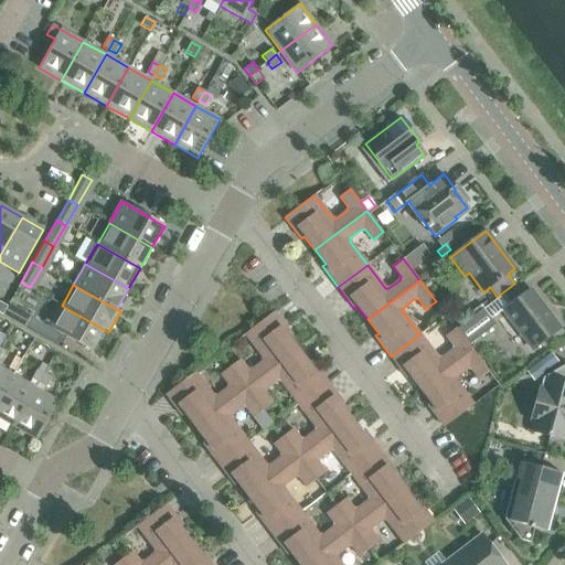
[(531,290),(503,310),(532,349),(560,328),(531,290)]
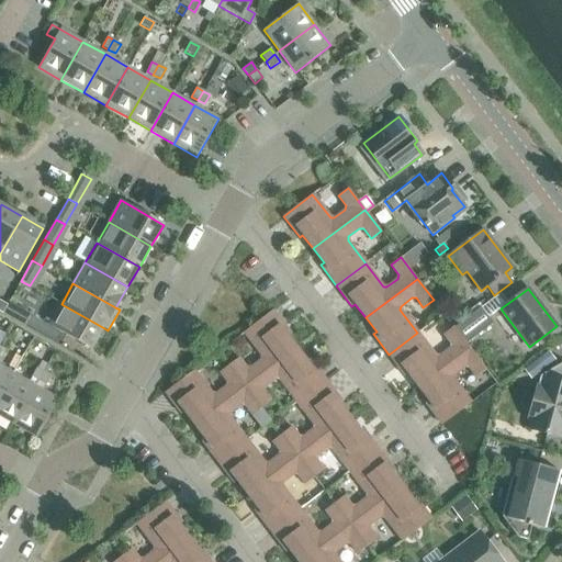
[(32,315),(9,302),(2,313),(25,326),(32,315)]
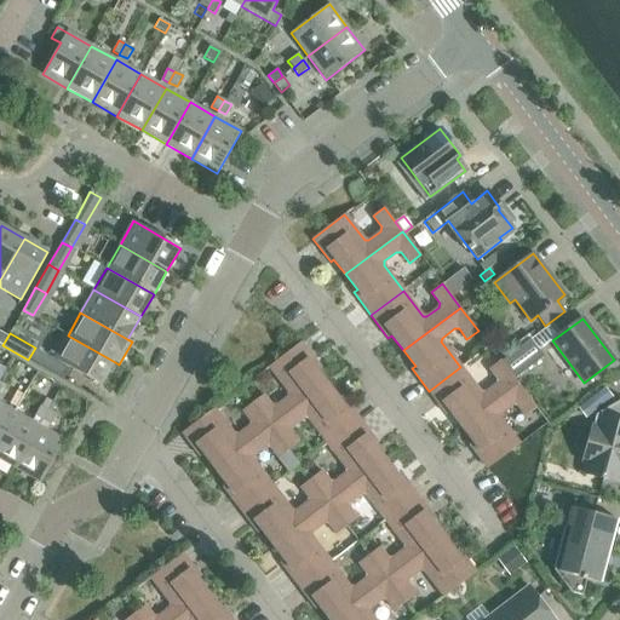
[(102,385),(115,362),(68,336),(55,359),(102,385)]
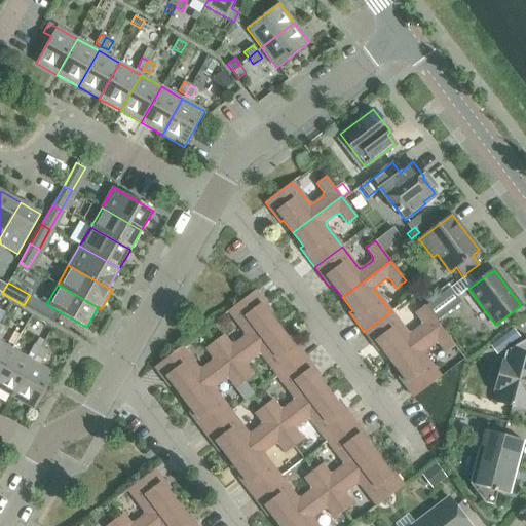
[(450,290),(426,308),(438,323),(462,304),(450,290)]
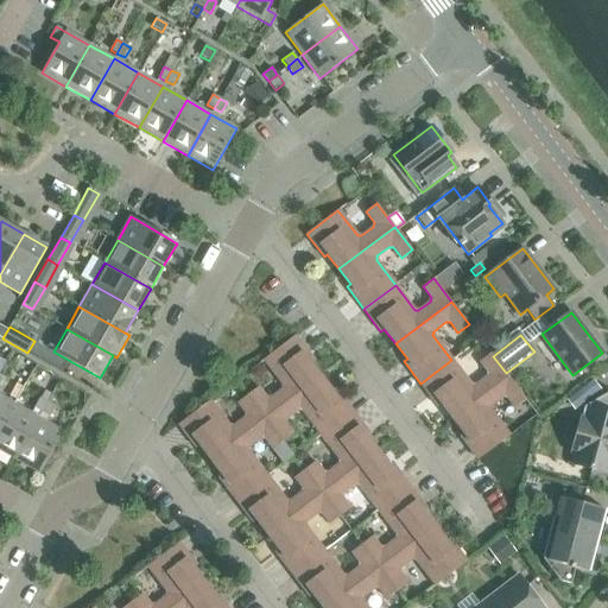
[(266,398),(258,387),(247,394),(265,418),(321,377),(309,361),(312,359),(295,336),(264,360),(283,385),(283,388),(270,398),(266,398)]
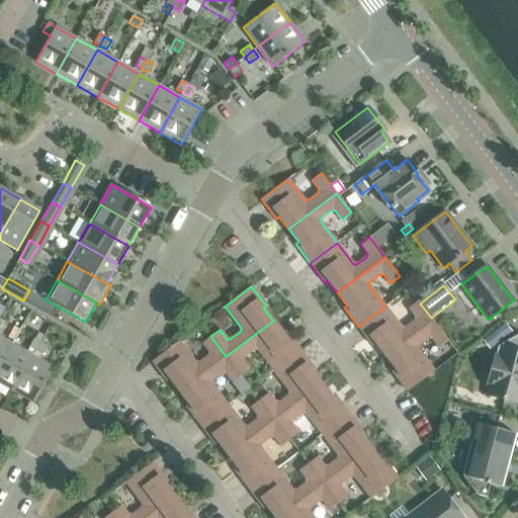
[(384,307),(358,327),(372,346),(375,344),(385,356),(433,321),(431,318),(420,304),(418,300),(409,308),(416,317),(415,321),(405,329),(402,328),(384,307)]
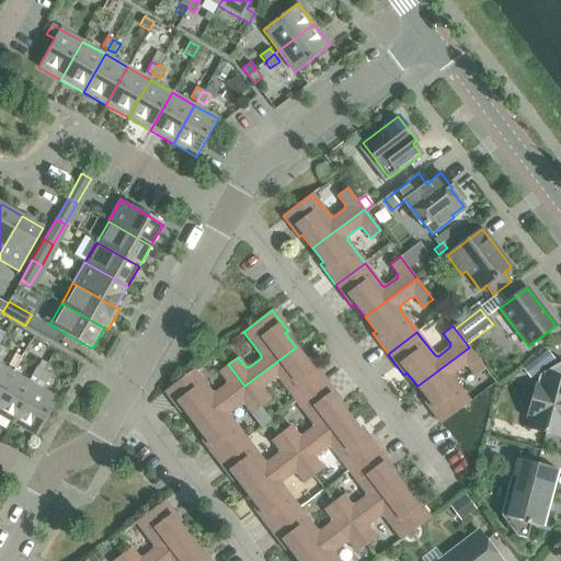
[(296,347),(244,386),(261,407),(271,400),(263,390),(263,386),(274,377),(278,378),(296,401),(325,379),(310,357),(306,361),(296,347)]
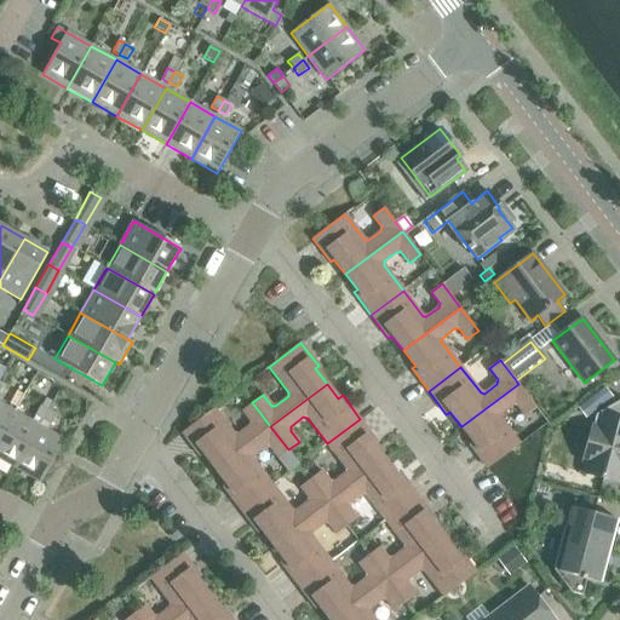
[(535,407),(518,384),(461,426),(474,442),(470,445),(487,468),(520,443),(501,420),(503,417),(515,407),(518,408),(524,415),(535,407)]
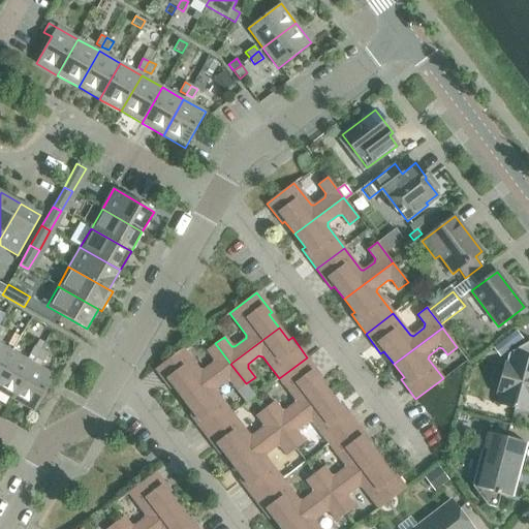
[(516,332),(504,340),(509,347),(521,339),(516,332)]
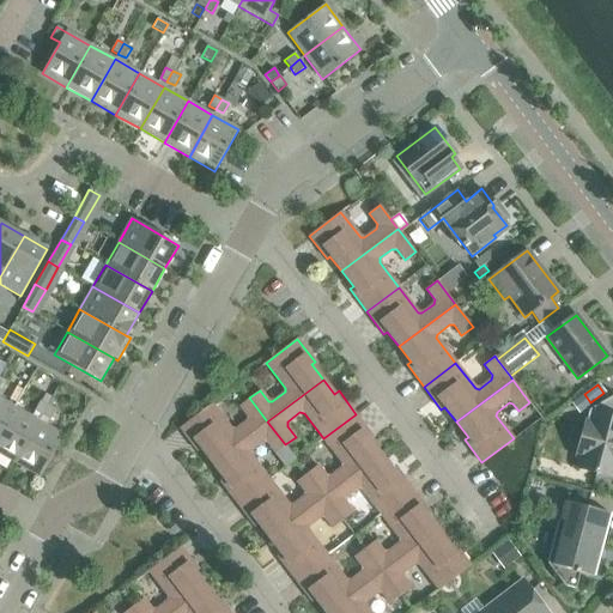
[(34,412),(41,417),(48,405),(47,405),(50,399),(43,395),(41,401),(40,400),(34,412)]
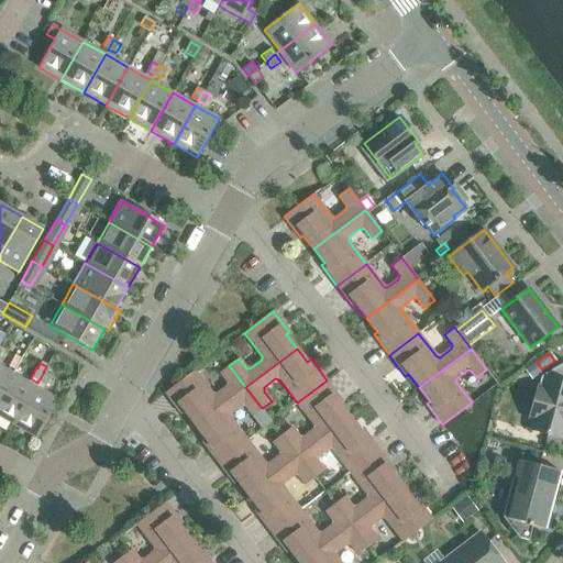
[(562,439),(562,438),(562,363),(540,376),(538,387),(529,419),(533,420),(531,430),(562,439)]
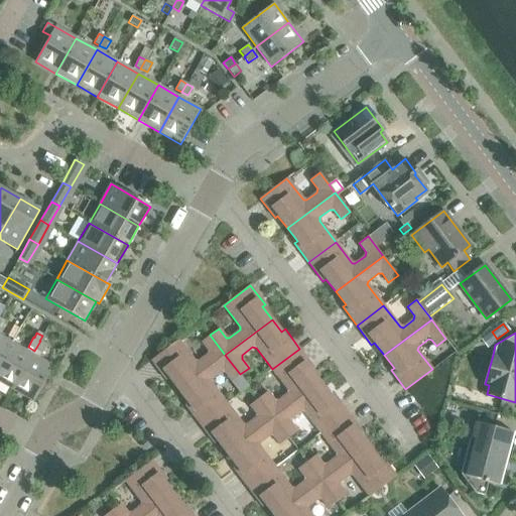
[(178,390),(225,355),(210,335),(202,342),(208,349),(208,354),(198,362),(195,362),(177,340),(151,360),(166,379),(169,377),(178,390)]
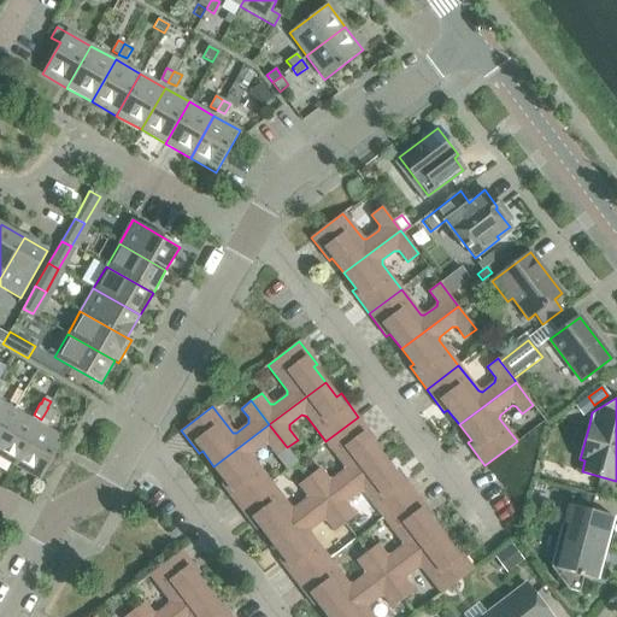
[(0,433),(13,410),(0,401),(0,433)]
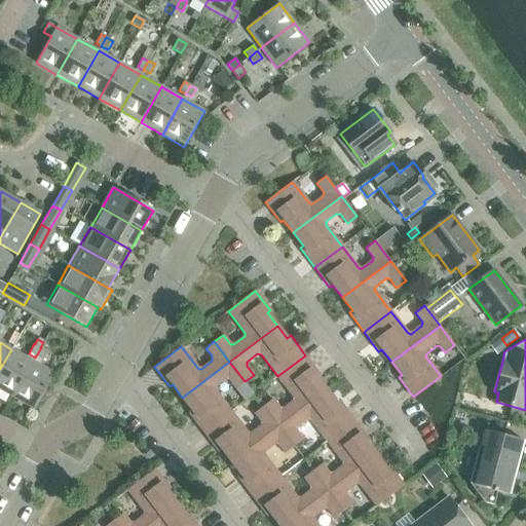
[(47,351),(41,347),(35,358),(42,361),(47,351)]
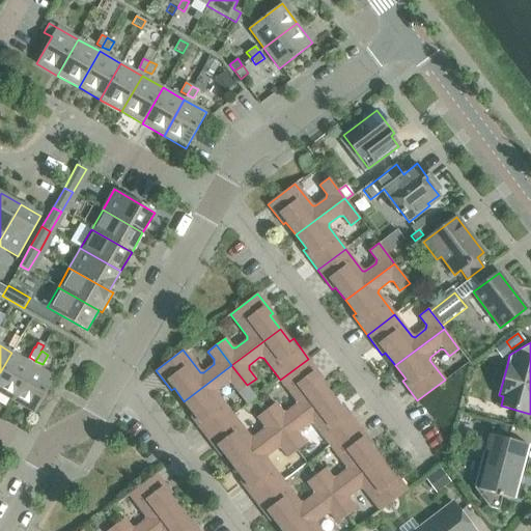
[(0,372),(0,393),(12,400),(33,365),(11,353),(0,372)]
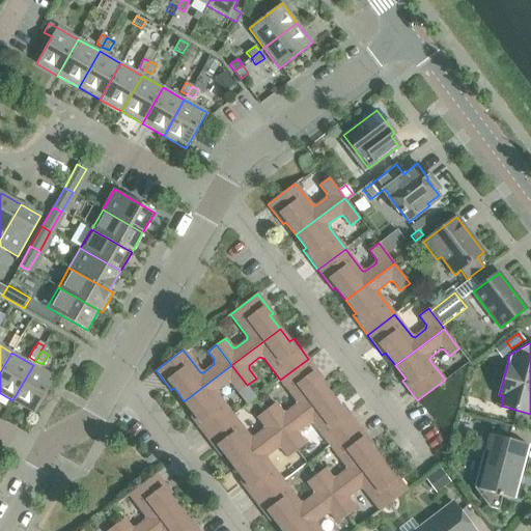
[(275,403),(266,410),(281,430),(285,427),(329,394),(319,381),(322,379),(308,359),(280,380),(297,401),(297,406),(285,414),(282,413),(275,403)]
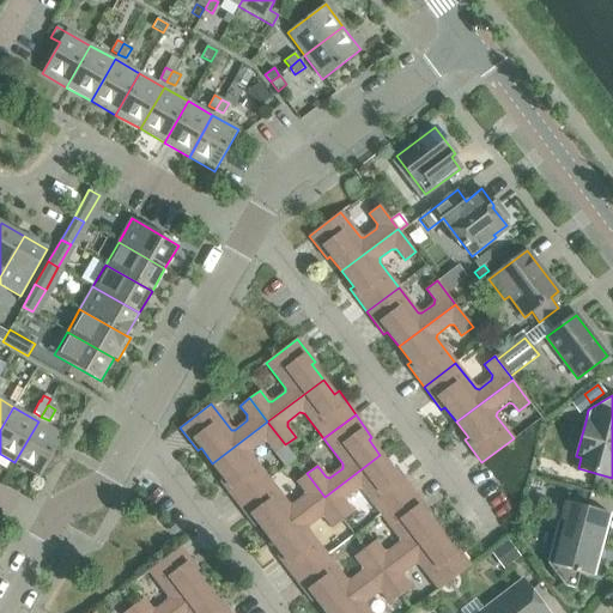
[(64,436),(38,422),(14,462),(40,477),(64,436)]
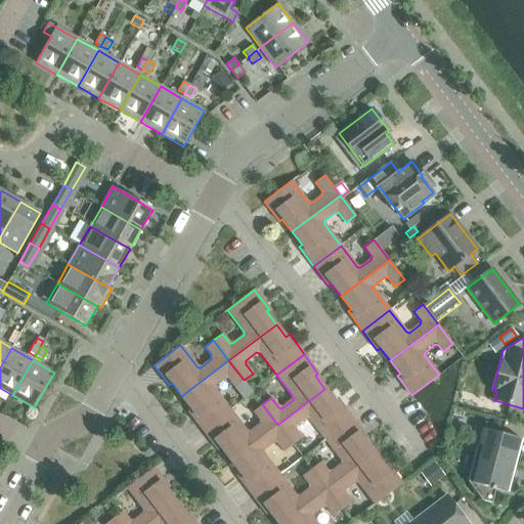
[(224,377),(228,378),(235,387),(244,380),(228,360),(181,396),(191,409),(188,411),(203,431),(230,410),(214,388),(214,385),(224,377)]
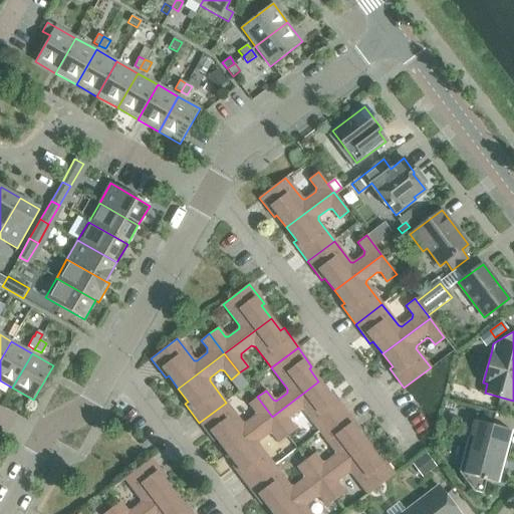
[(318,381),(276,414),(272,417),(287,436),(296,430),(289,421),(289,418),(299,410),(303,410),(319,431),(345,411),(331,392),(328,394),(318,381)]
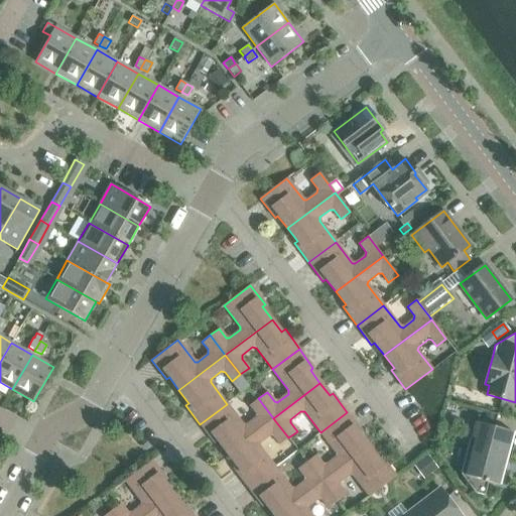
[(217,440),(227,454),(273,418),(258,398),(250,405),(257,414),(257,417),(246,425),(243,425),(227,404),(200,424),(215,442),(217,440)]
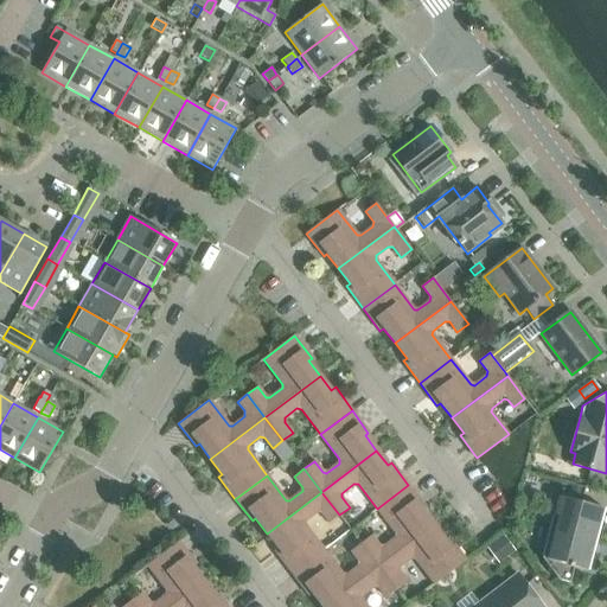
[(378,567),(433,525),(422,510),(425,508),(408,485),(377,509),(396,534),(395,538),(383,547),(379,547),(371,536),(360,543),(378,567)]
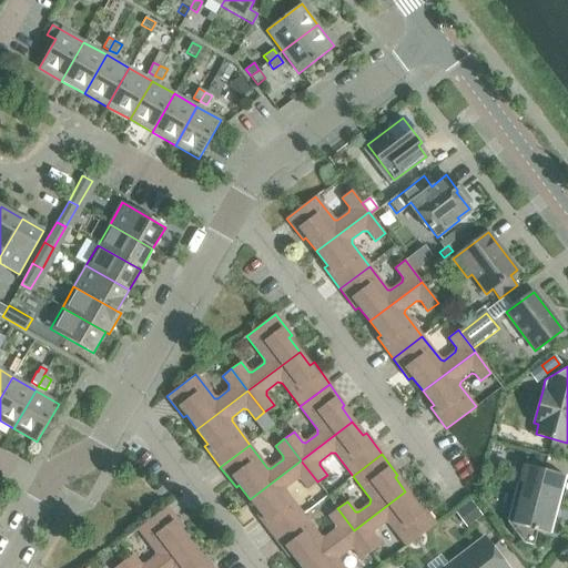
[(308,489),(317,482),(301,460),(250,499),(261,514),(257,516),(273,537),(303,515),(285,492),(285,487),(296,478),(301,479),(308,489)]
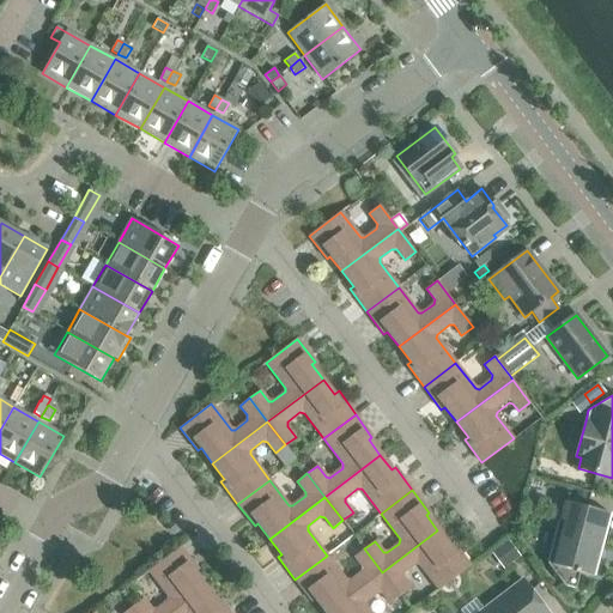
[(564,502),(547,564),(563,586),(576,589),(580,572),(593,576),(610,514),(564,502)]
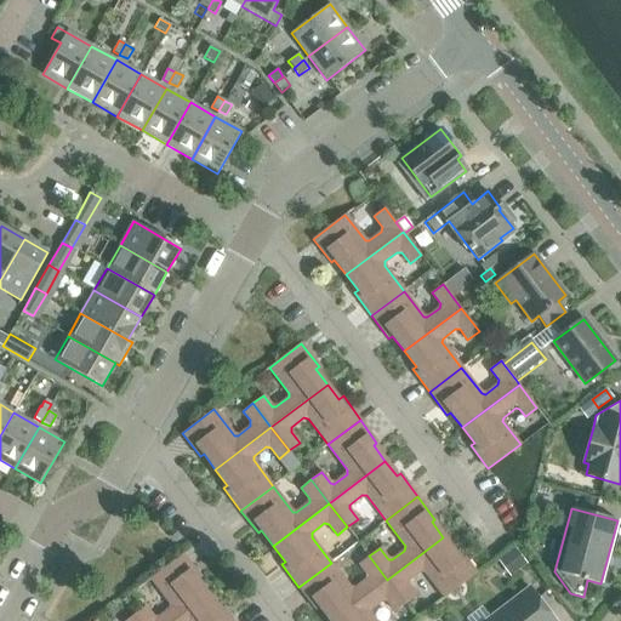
[(443,537),(387,580),(405,603),(415,596),(408,585),(408,581),(420,571),(425,571),(444,598),(476,573),(459,550),(455,553),(443,537)]
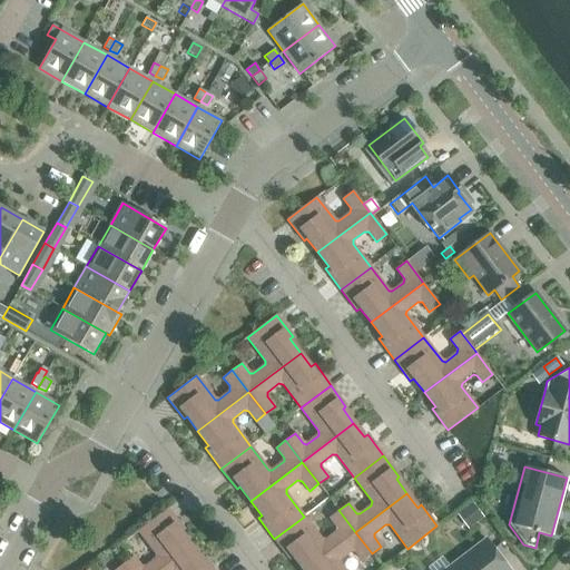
[(472,502),(460,512),(468,523),(480,514),(472,502)]
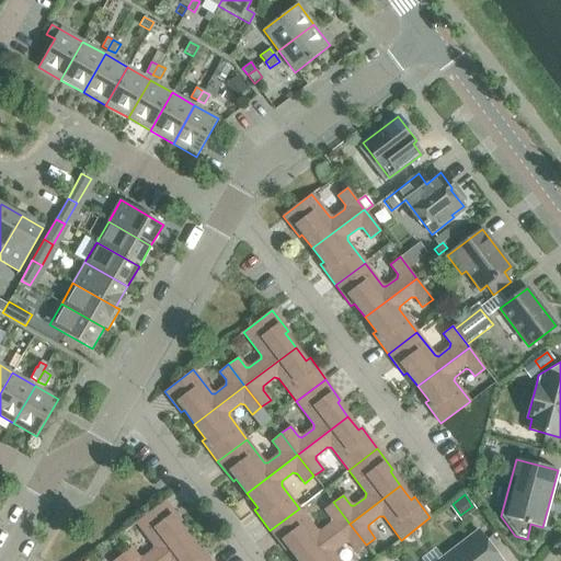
[(130,547),(121,554),(125,560),(158,560),(189,538),(178,524),(181,522),(164,501),(136,523),(153,546),(153,550),(142,559),(138,558),(130,547)]
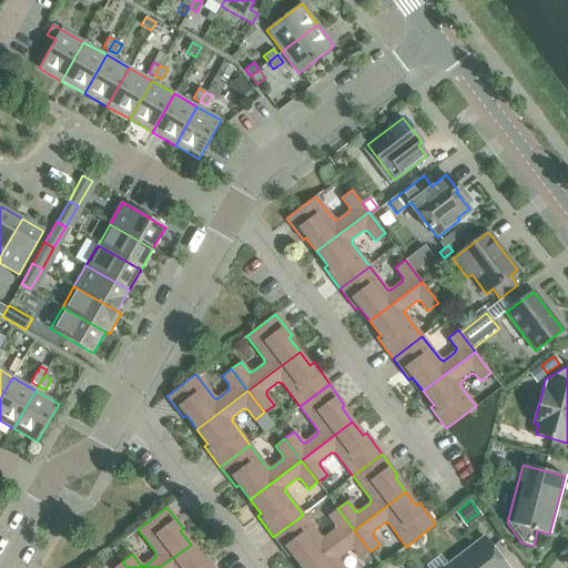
[(336,526),(335,529),(324,538),(321,538),(303,515),(273,537),(288,557),(292,555),(302,567),(304,567),(354,530),(337,508),(328,516),(336,526)]
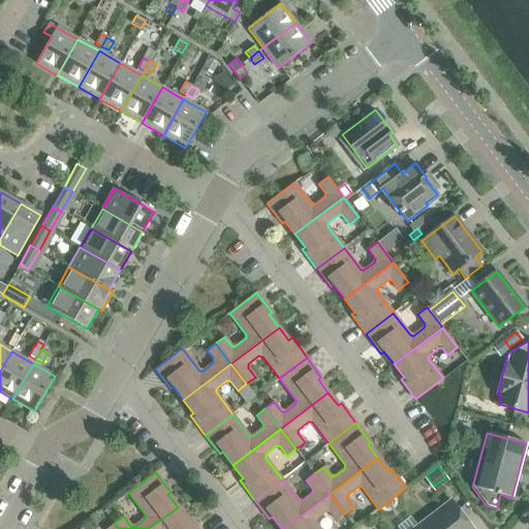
[(345,514),(330,494),(283,528),(319,528),(314,523),(315,519),(325,511),(329,511),(336,521),(345,514)]
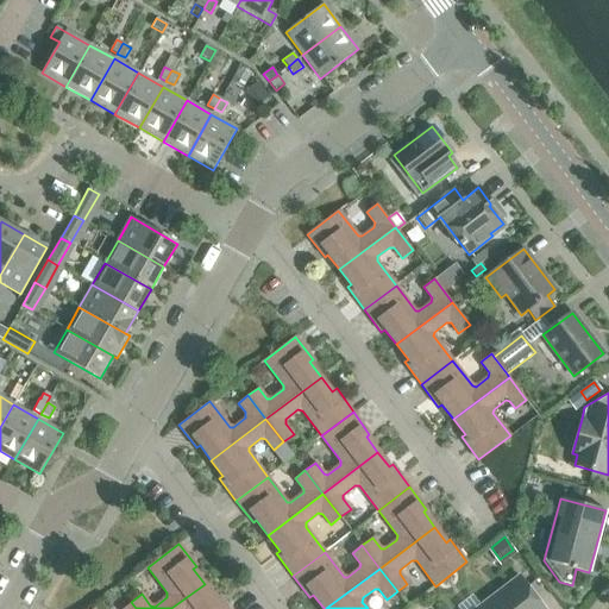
[(544,608),(519,576),(475,608),(544,608)]
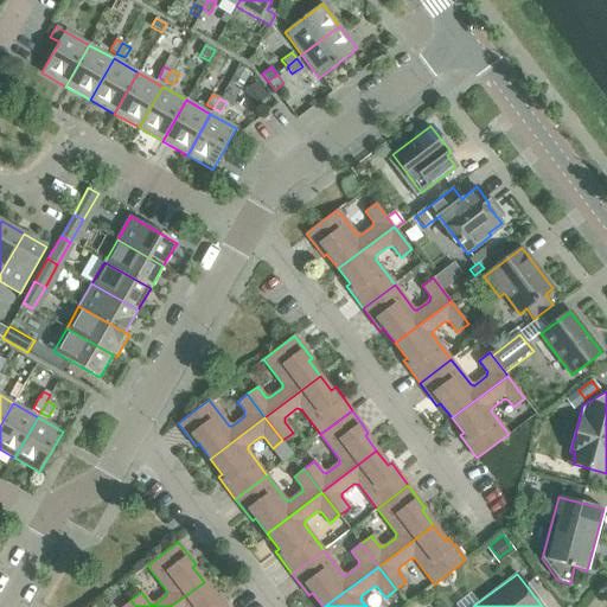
[(171,606),(228,606),(218,594),(215,598),(204,582),(171,606)]
